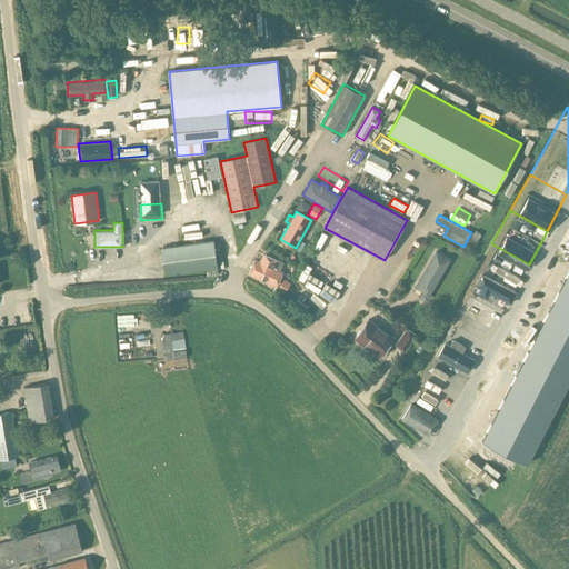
[(172,231),(175,241),(218,237),(217,225),(173,230),(172,231)]
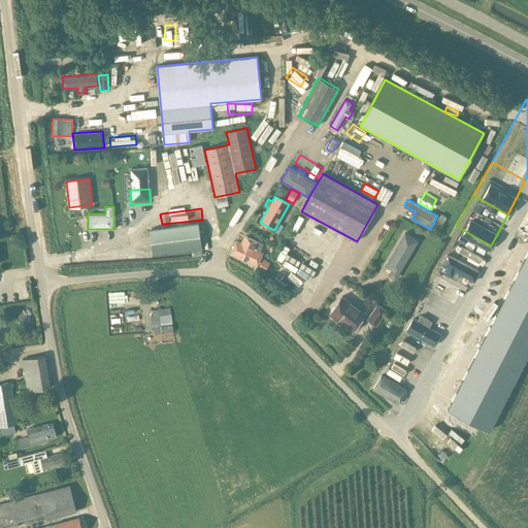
[(298,216),(291,229),(295,231),(302,218),(298,216)]
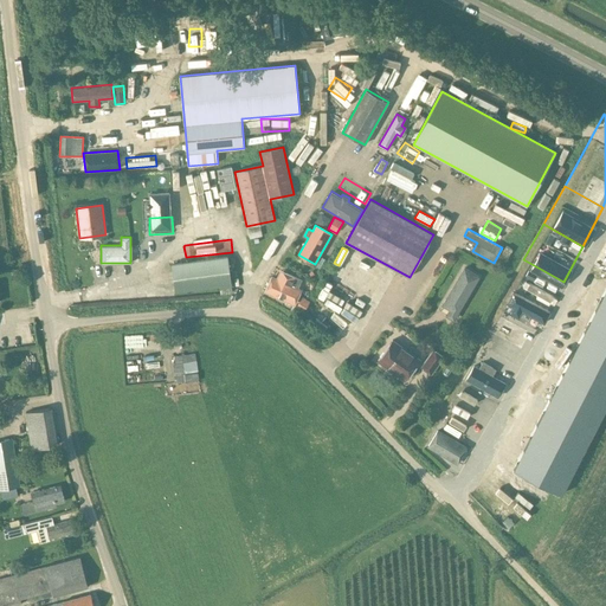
[(229,256),(172,263),(175,292),(232,285),(229,256)]
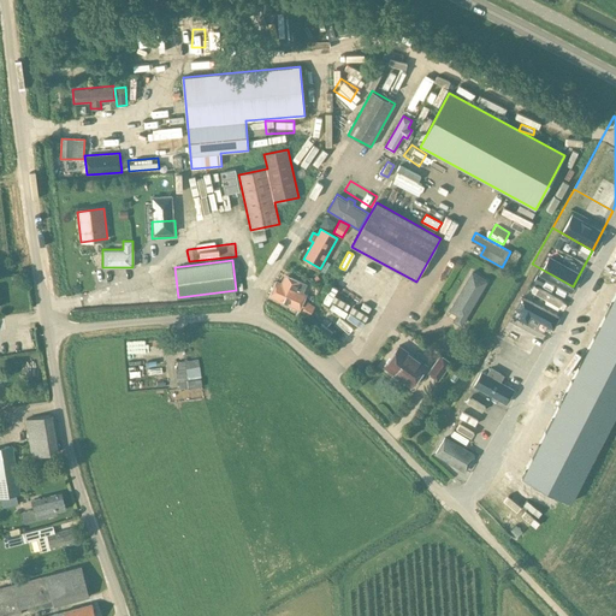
[(573,286),(532,264),(513,301),(552,325),(573,286)]
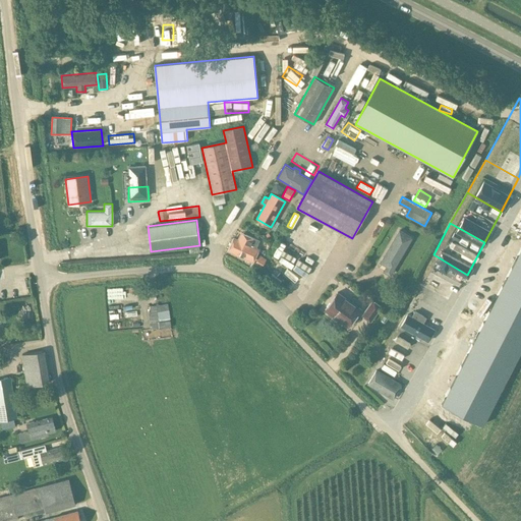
[(304,243),(320,252),(329,234),(313,226),(304,243)]
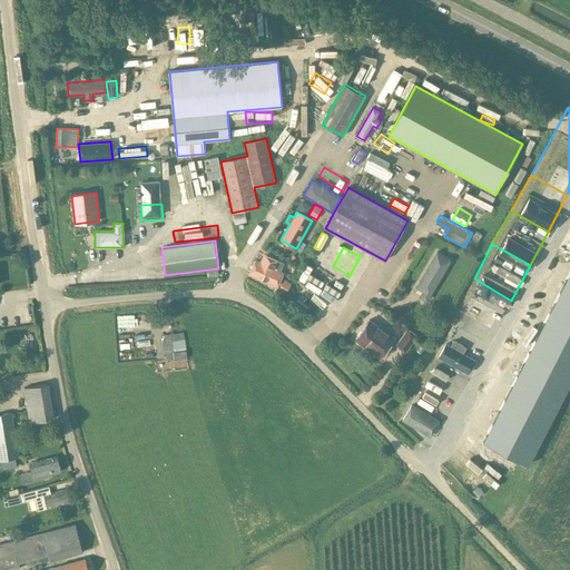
[(332,248),(326,258),(331,261),(336,251),(332,248)]
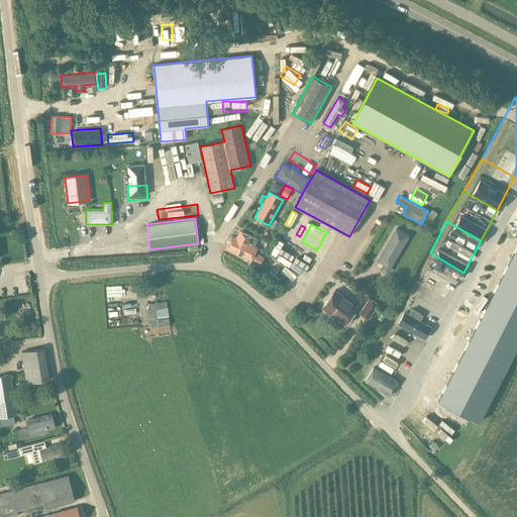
[(383,264),(380,269),(388,274),(410,235),(396,227),(377,260),(383,264)]
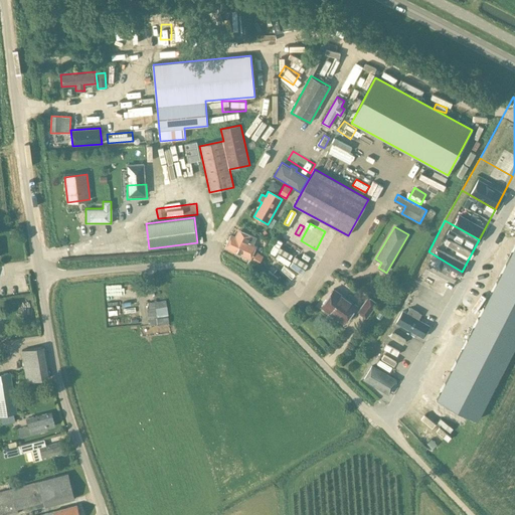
[(230,234),(224,247),(250,260),(256,245),(248,242),(251,235),(238,228),(234,235),(230,233),(230,234)]
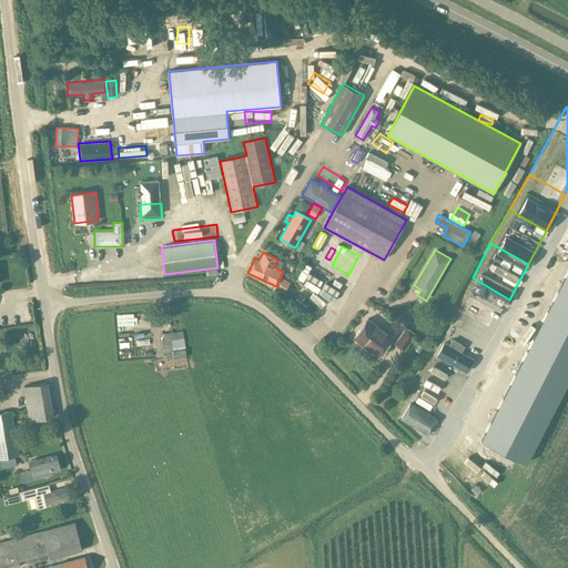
[(387,283),(392,286),(406,264),(401,261),(387,283)]
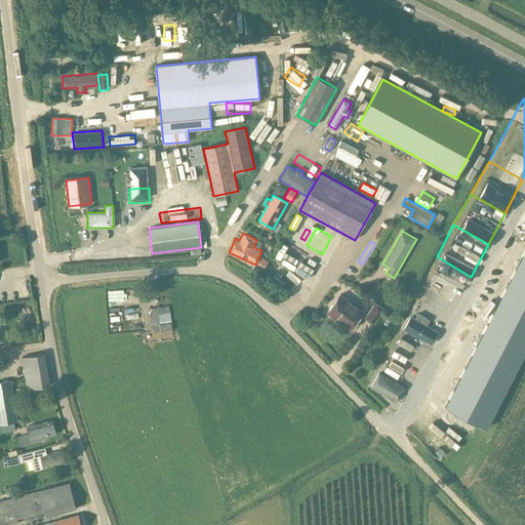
[(282,269),(285,264),(279,260),(288,246),(281,242),(270,261),(282,269)]
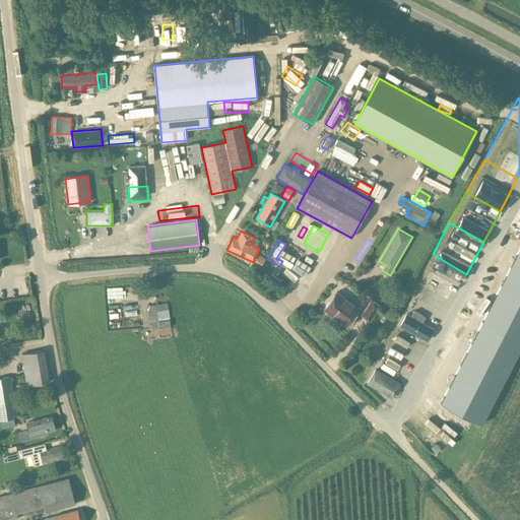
[(519,240),(439,400),(479,420),(519,340),(519,240)]
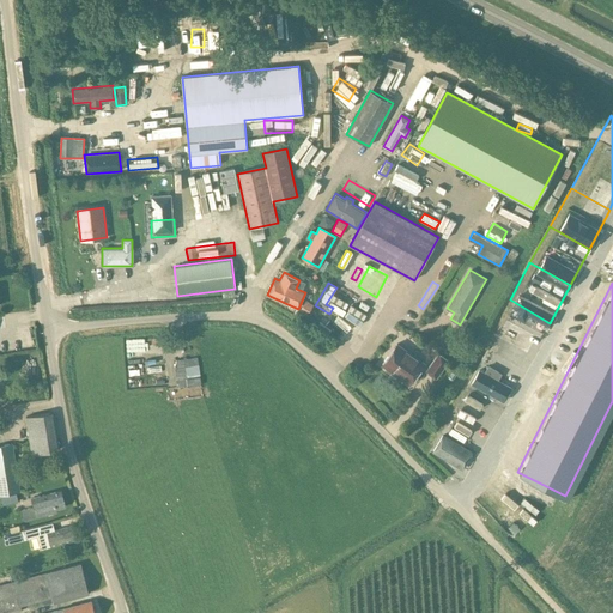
[(550,323),(510,299),(490,337),(530,359),(550,323)]
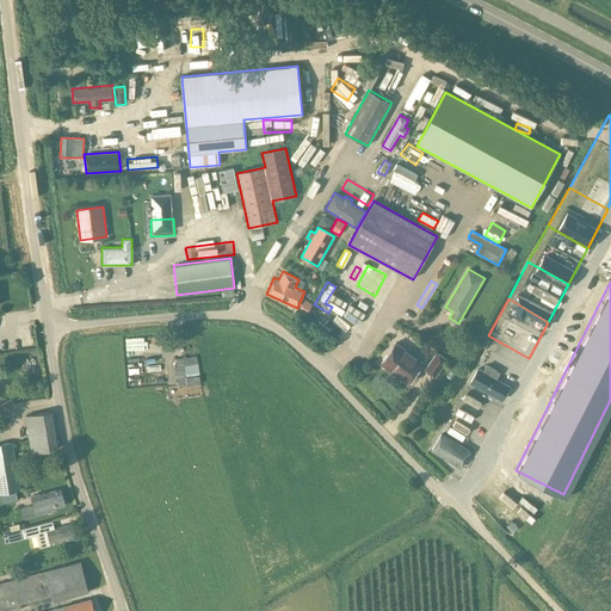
[(298,310),(306,315),(313,304),(306,300),(298,310)]
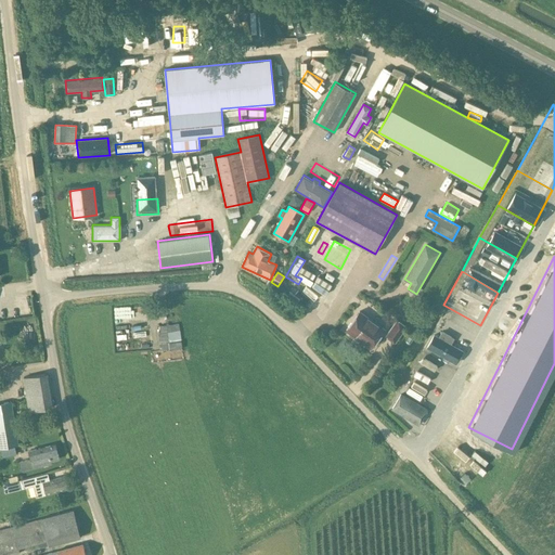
[(291,280),(285,282),(289,291),(295,287),(291,280)]
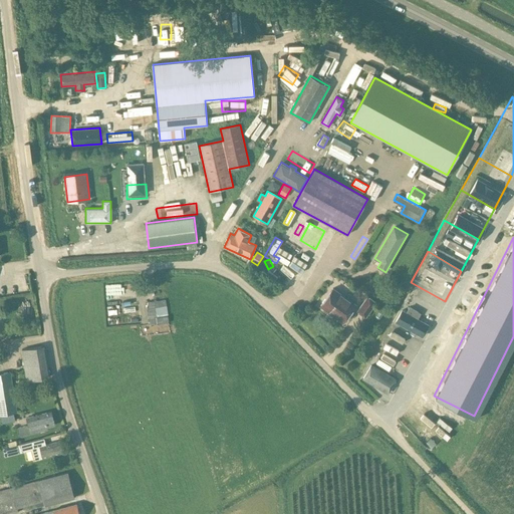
[(283,265),(275,275),(286,283),(294,272),(283,265)]
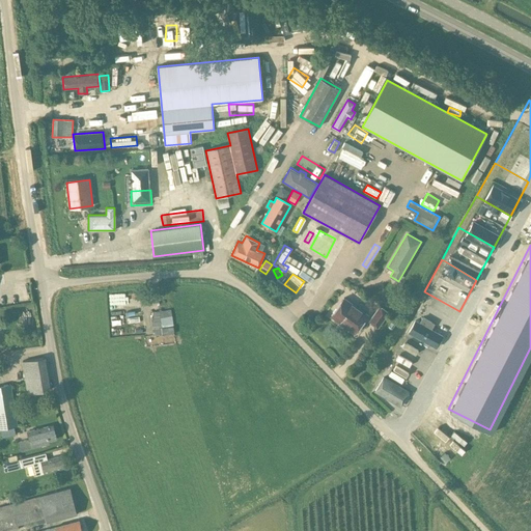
[(459,311),(424,291),(406,323),(442,342),(459,311)]
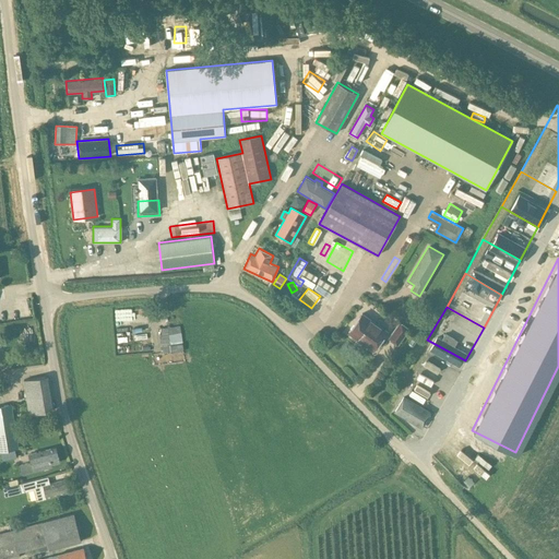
[(367,345),(368,343),(376,348),(387,332),(363,314),(349,333),(367,345)]
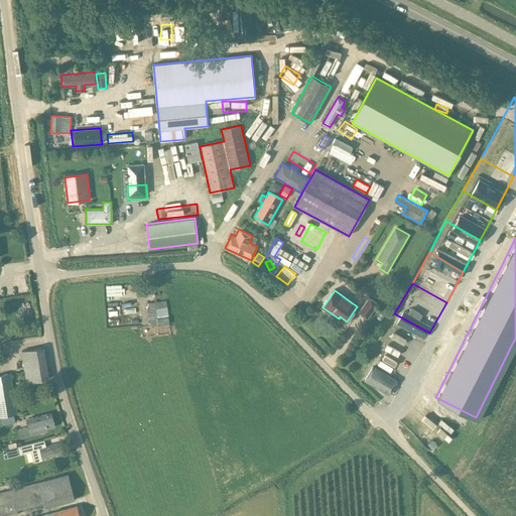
[(369,296),(358,311),(367,318),(378,303),(369,296)]
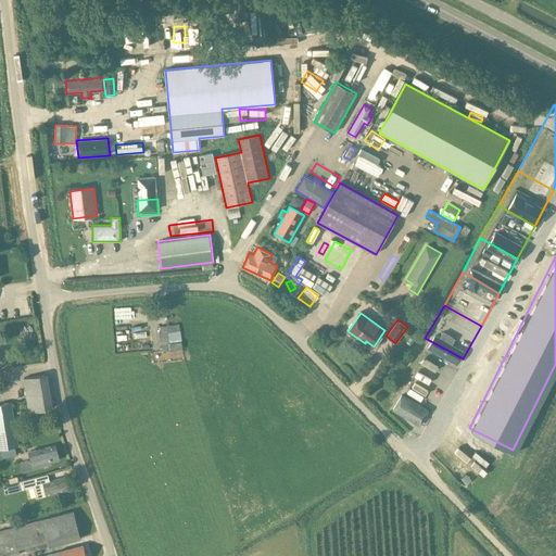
[(182,349),(179,324),(160,327),(161,332),(158,332),(160,348),(163,346),(163,351),(182,349)]
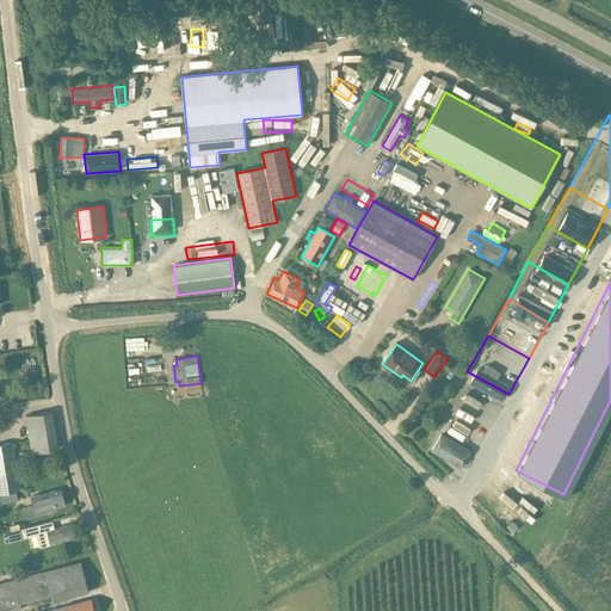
[(508,394),(467,371),(445,408),(487,431),(508,394)]
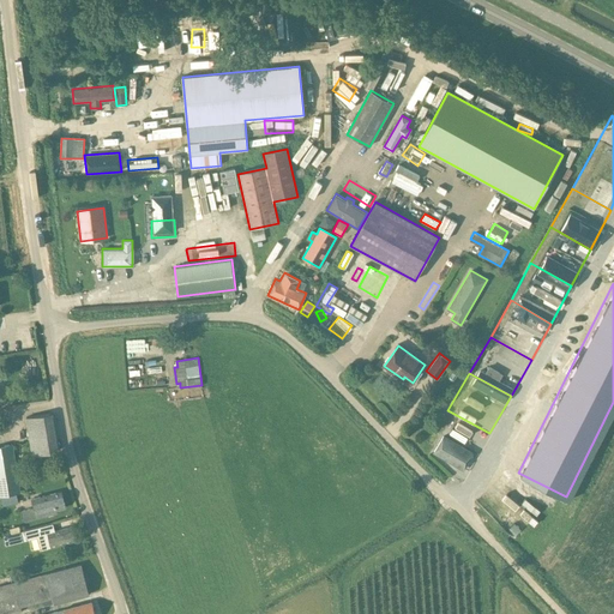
[(489,433),(447,410),(426,447),(468,471),(489,433)]
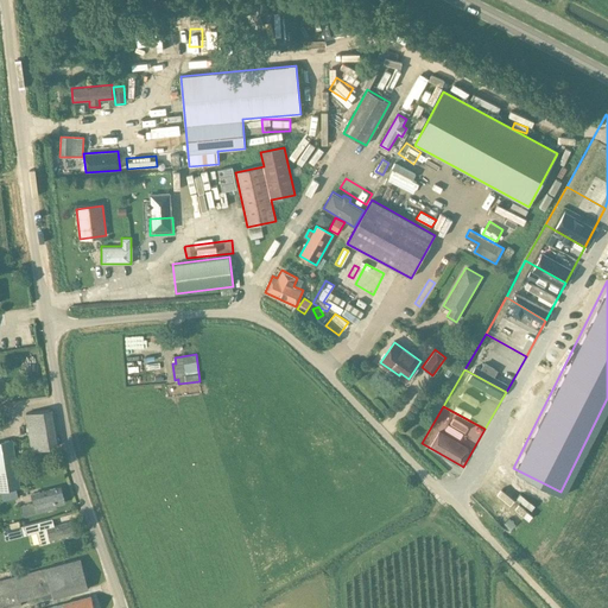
[(58,447),(52,410),(25,413),(32,451),(58,447)]
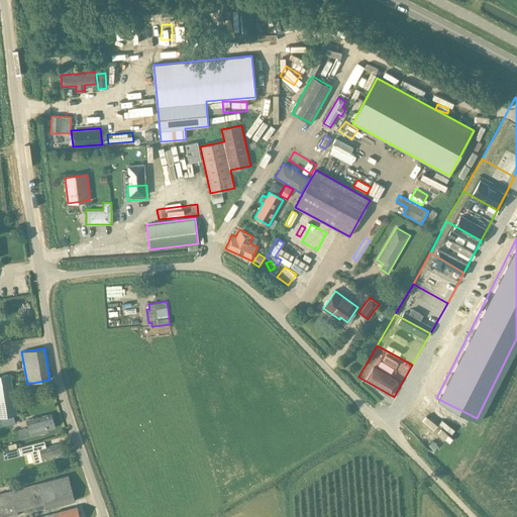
[(17,415),(11,374),(0,375),(0,417),(1,418),(2,426),(15,424),(13,416),(17,415)]
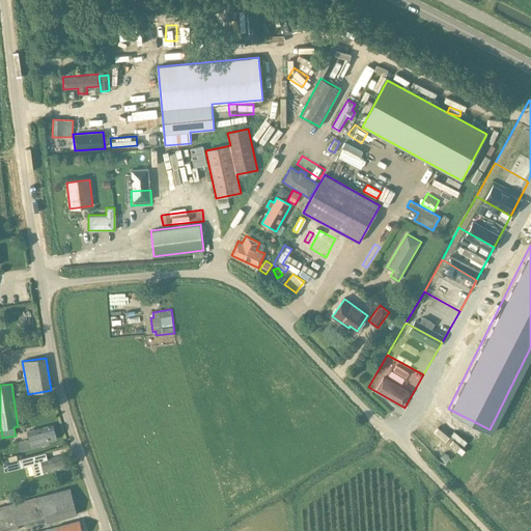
[(53,426),(28,432),(30,439),(18,442),(21,451),(33,448),(49,444),(49,442),(56,440),(53,426)]
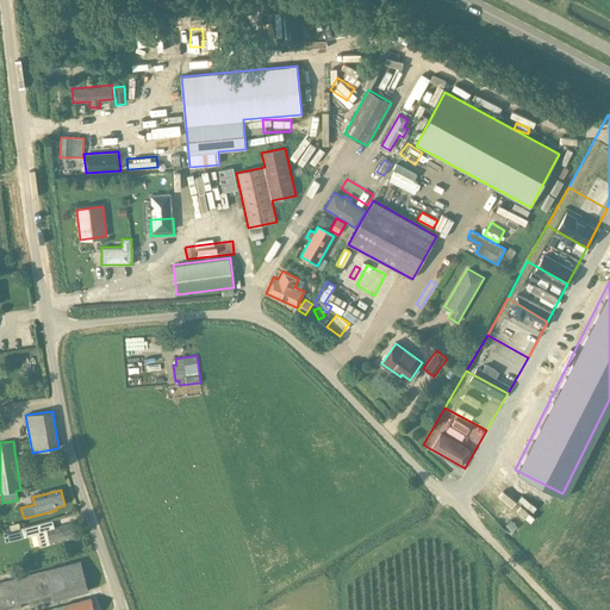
[(503,523),(508,517),(496,505),(491,510),(503,523)]
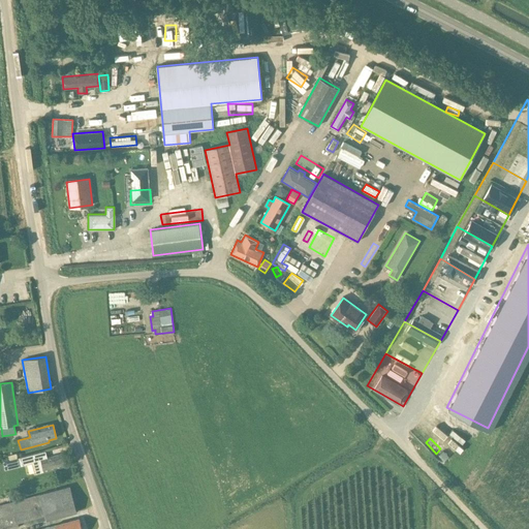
[(61,455),(48,458),(45,452),(21,458),(23,465),(32,463),(34,474),(64,466),(61,455)]
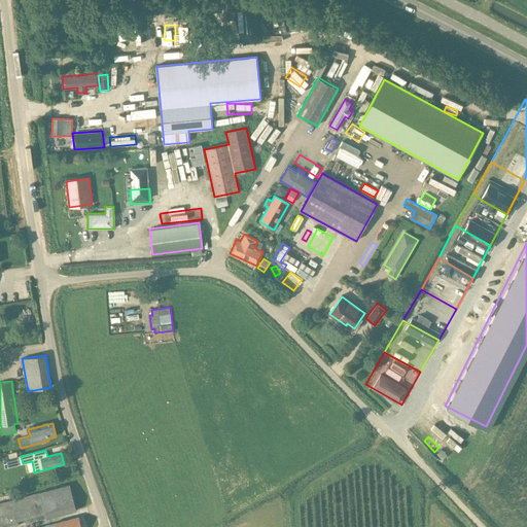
[(5,468),(20,464),(16,455),(9,457),(9,458),(3,460),(5,468)]
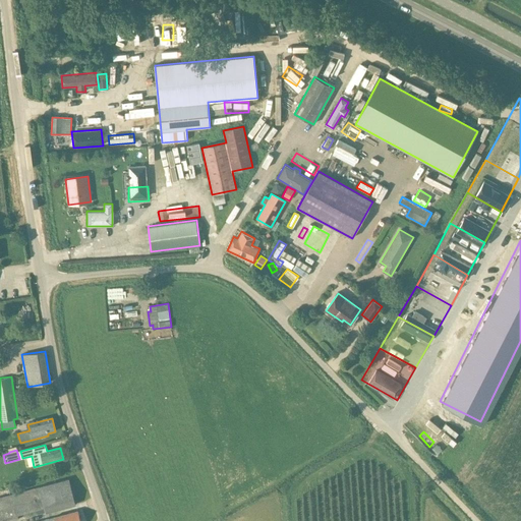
[(69,478),(40,486),(0,497),(0,520),(2,520),(1,520),(13,520),(18,520),(18,515),(37,510),(39,515),(75,505),(69,478)]
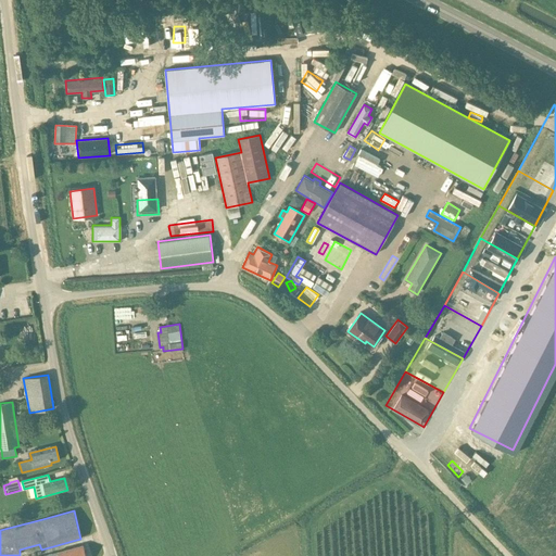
[(85,555),(83,545),(59,552),(41,555),(85,555)]
